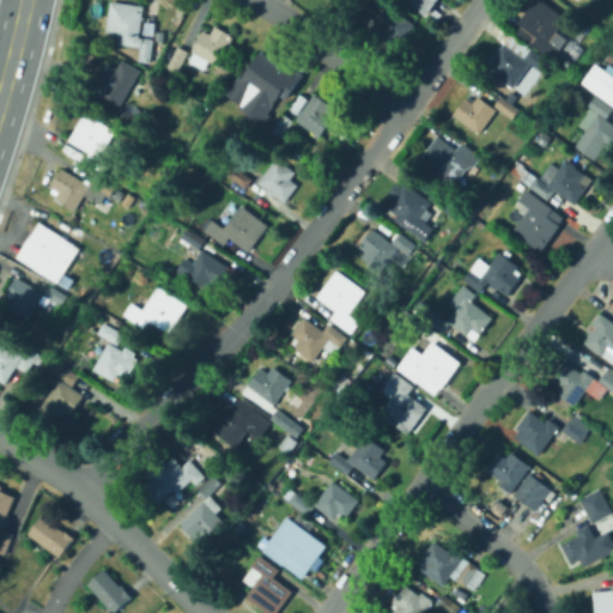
[(151,64),(139,61),(140,48),(119,44),(120,34),(107,32),(110,0),(145,5),(140,37),(155,40),(151,64)]
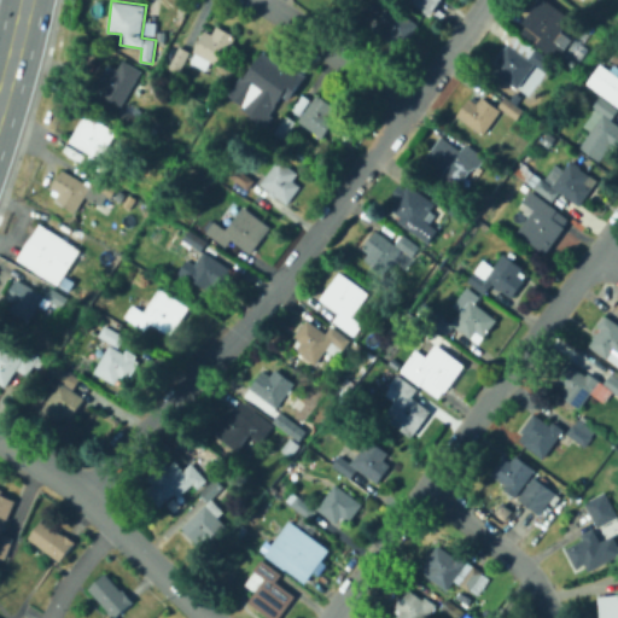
[(401,48),(374,29),(377,24),(372,21),(375,17),(366,10),(372,0),(391,0),(394,1),(395,0),(406,9),(403,13),(419,24),(401,48)]
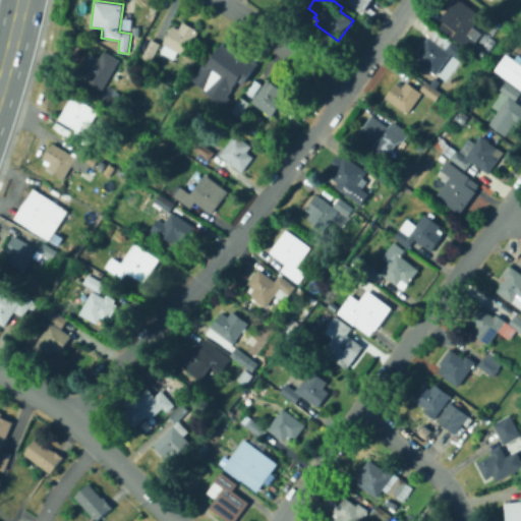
[(372,0),(364,12),(347,0),(372,0)]
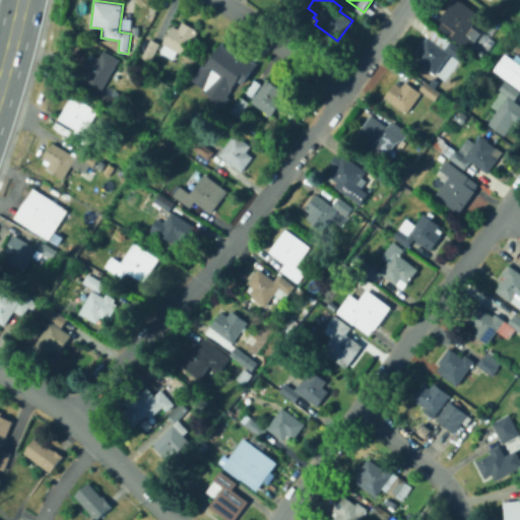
[(479,37),(468,51),(451,39),(438,27),(443,21),(439,19),(453,0),(460,0),(480,15),(472,25),(482,33),(479,37)]
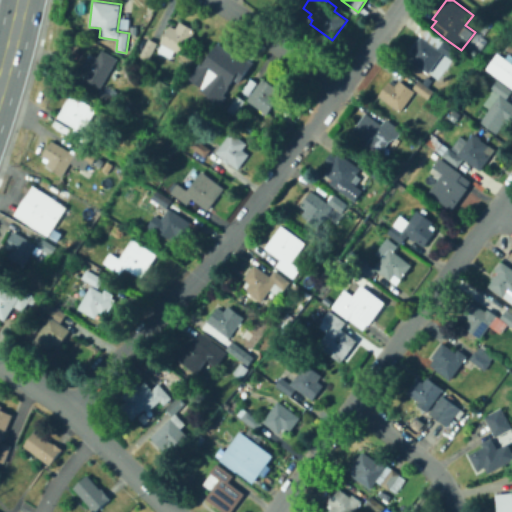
[(121,19),(130,19),(130,30),(121,29),(121,19)]
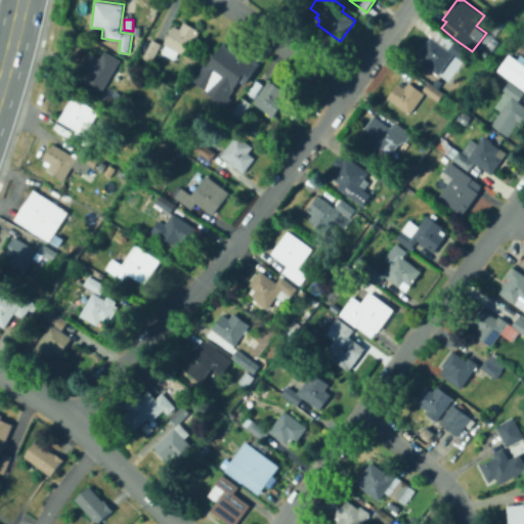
[(177,58),(162,52),(166,45),(165,44),(174,26),(181,29),(184,22),(202,30),(188,56),(179,52),(177,58)]
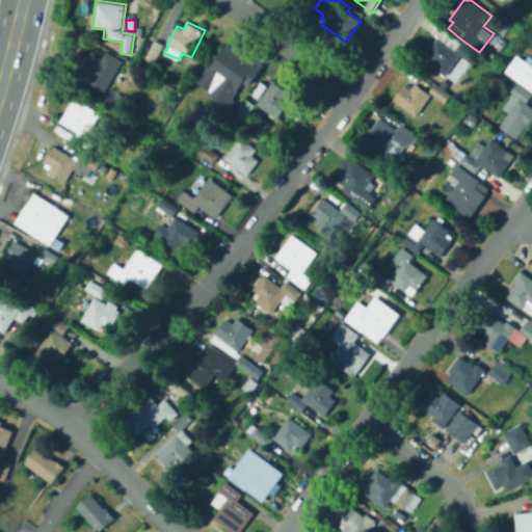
[(478,53),(471,62),(461,55),(446,77),(429,64),(433,58),(427,53),(445,28),(462,42),(478,53)]
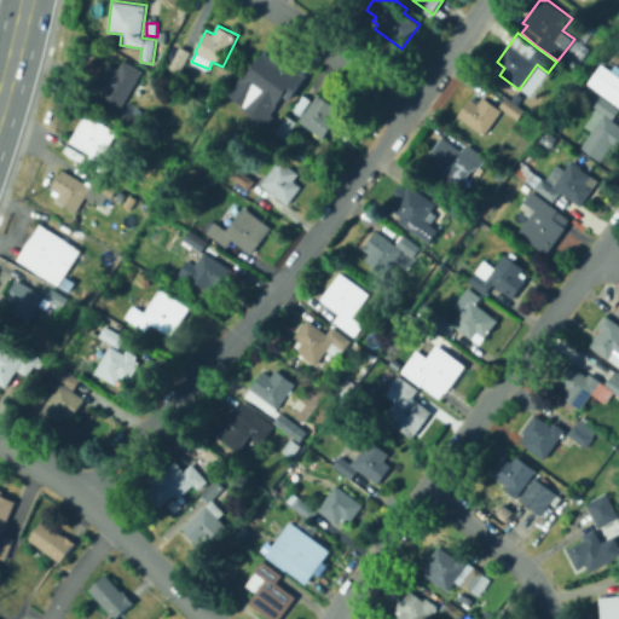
[(172,47),(179,51),(171,67),(162,63),(172,47)]
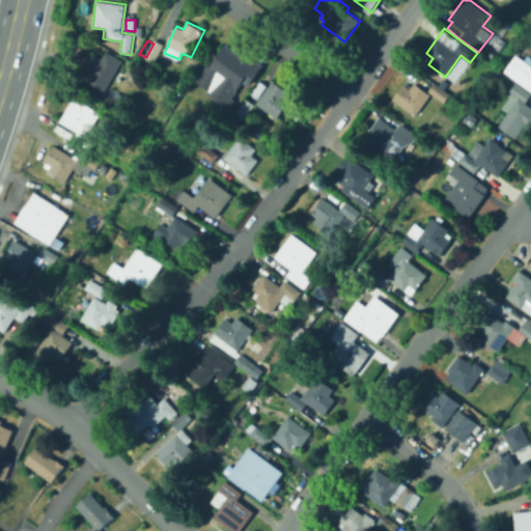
[(155,63),(146,58),(156,40),(165,46),(155,63)]
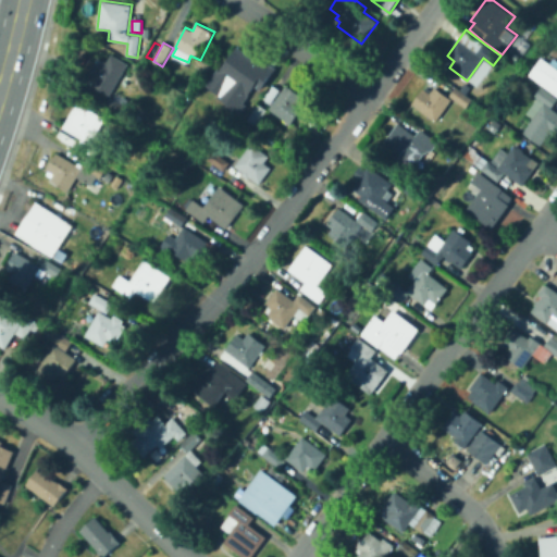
[(232,99),(240,87),(220,73),(238,46),(263,63),(256,74),(263,79),(244,107),(232,99)]
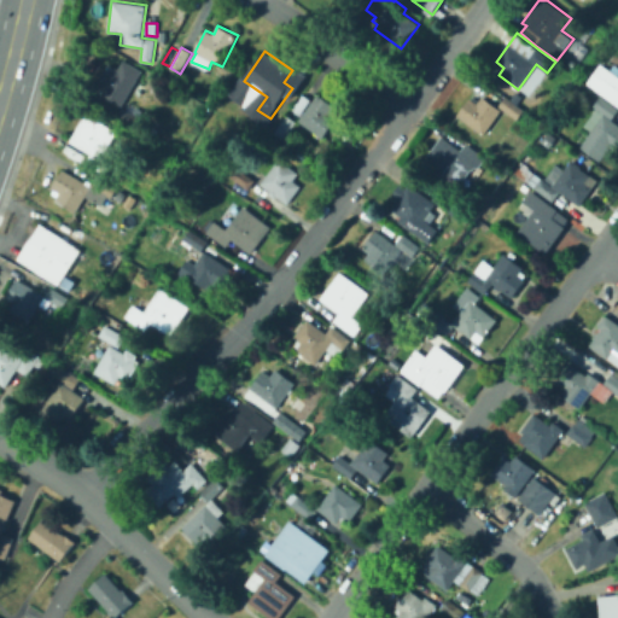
[(578,63),(575,68),(569,63),(572,58),(578,63)]
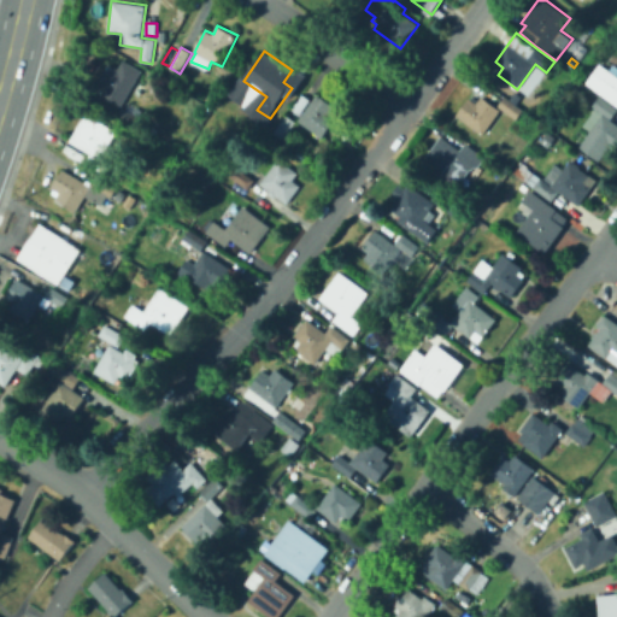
[(123,106),(100,94),(105,87),(98,82),(109,63),(118,69),(123,59),(142,70),(123,106)]
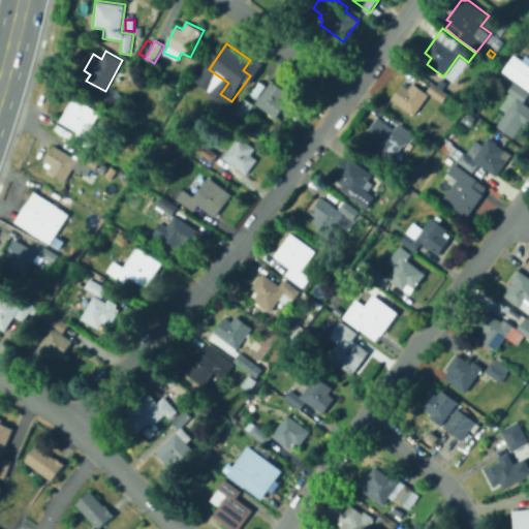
[(528,91),(502,71),(514,55),(528,65),(528,91)]
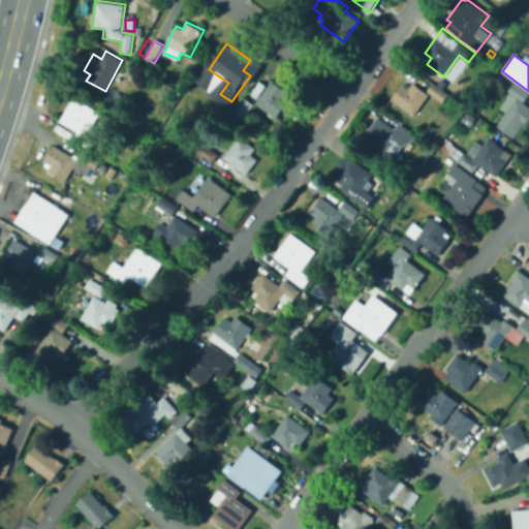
[(439,84),(443,79),(449,83),(446,89),(439,84)]
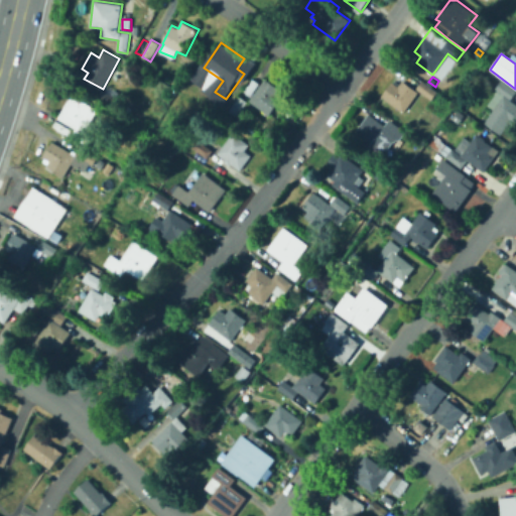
[(269,116),(249,101),(266,79),(280,90),(276,95),(282,99),(269,116)]
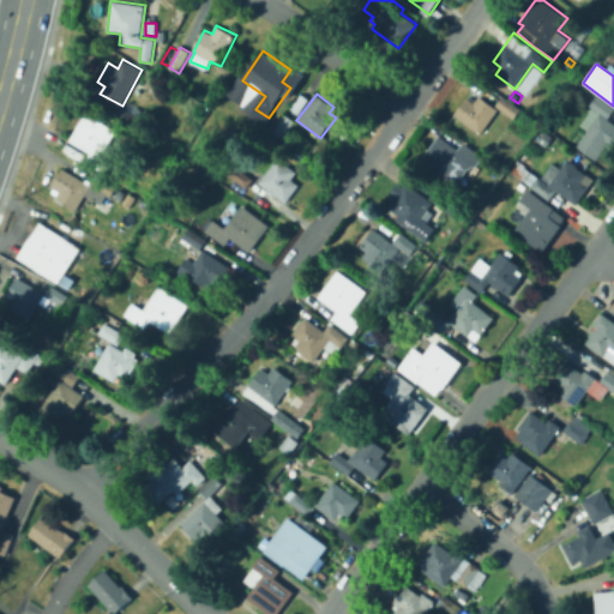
[(302,95),(309,101),(300,115),(292,109),(302,95)]
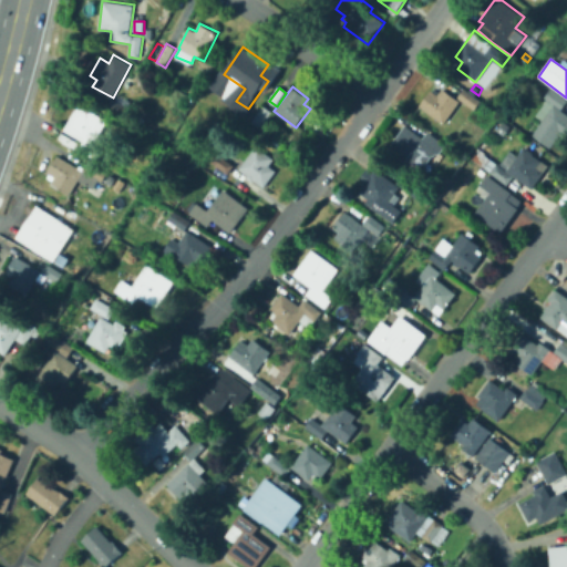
[(566,113),(566,140),(566,142),(559,137),(552,148),(533,134),(543,120),(536,115),(547,101),(544,98),(552,88),(566,100),(566,102),(562,110),(566,113)]
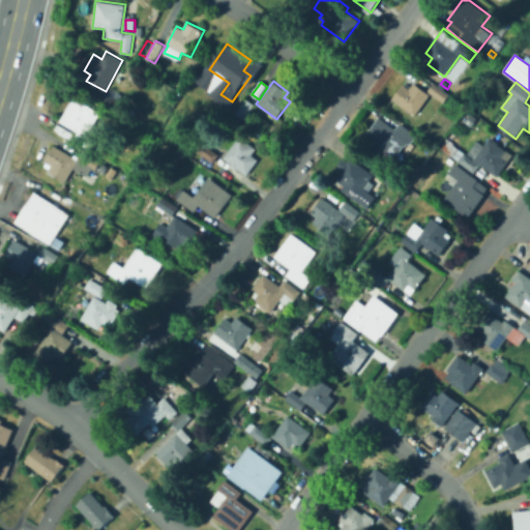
[(414,83),(430,95),(416,114),(393,96),(403,84),(409,89),(414,83)]
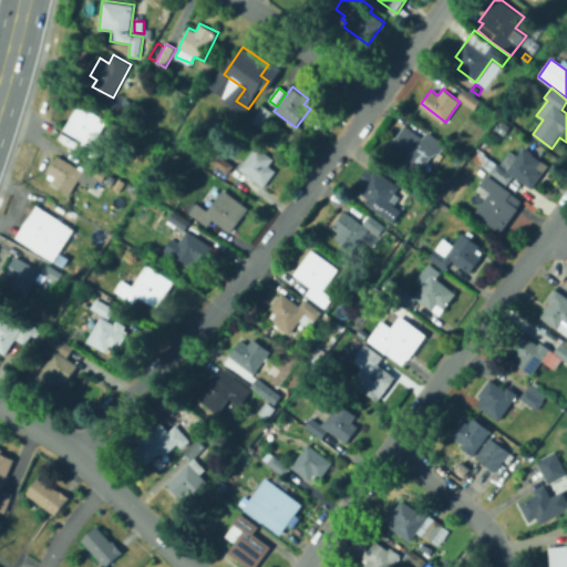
[(482,101),(475,109),(459,96),(465,89),(482,101)]
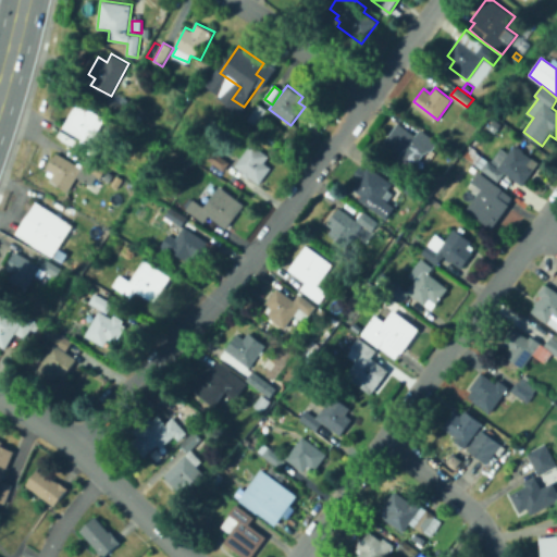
[(126,118),(108,107),(112,97),(132,108),(126,118)]
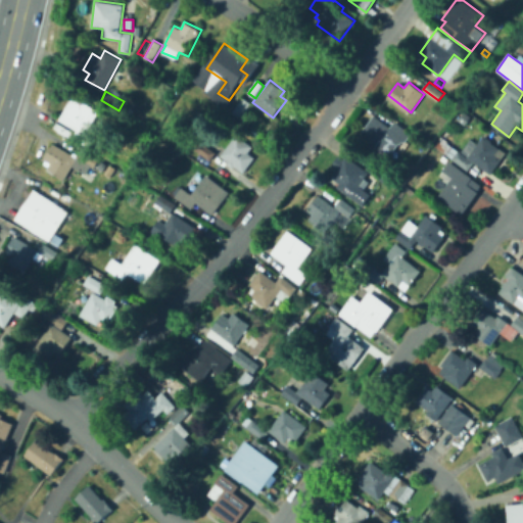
[(217,93),(227,99),(221,106),(212,100),(217,93)]
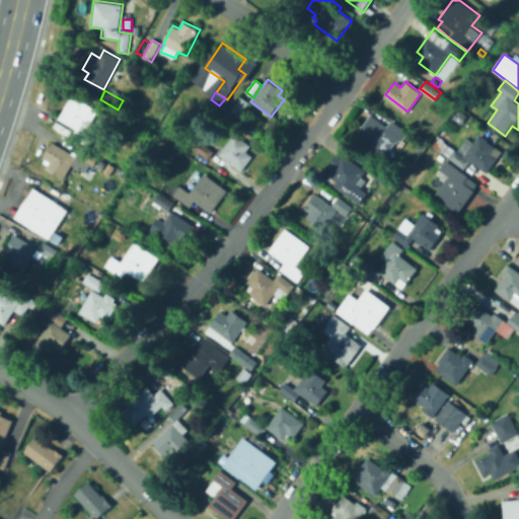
[(91,147),(73,136),(77,129),(59,119),(73,95),(98,110),(86,131),(97,138),(91,147)]
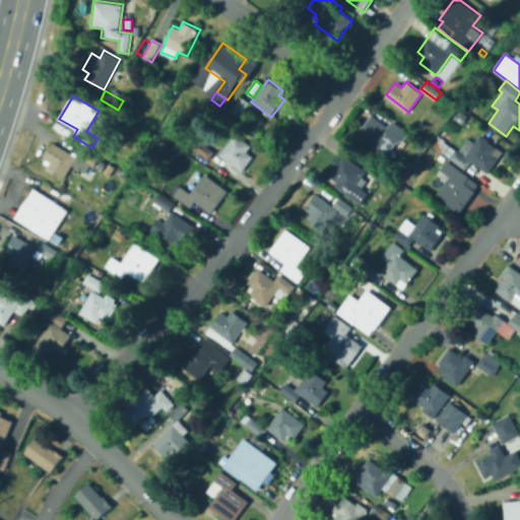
[(240,118),(231,111),(242,96),(250,103),(240,118)]
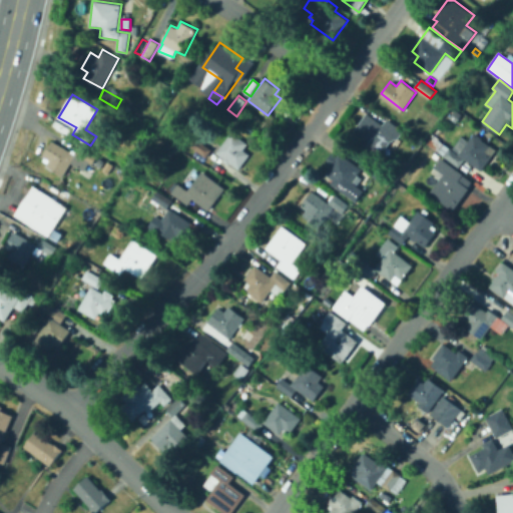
[(451,117),(456,109),(463,114),(458,122),(451,117)]
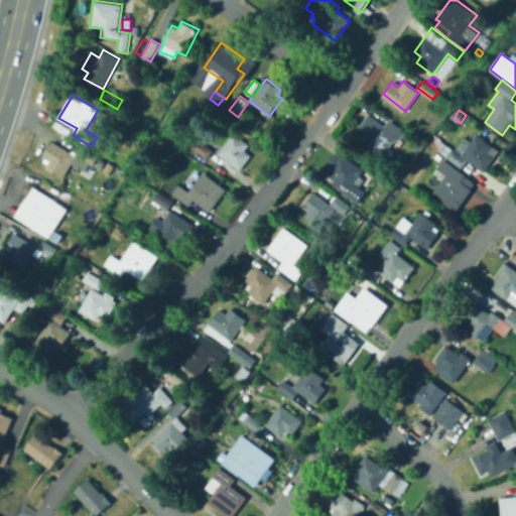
[(370,114),(385,125),(390,119),(407,131),(400,140),(397,139),(383,157),(354,136),(370,114)]
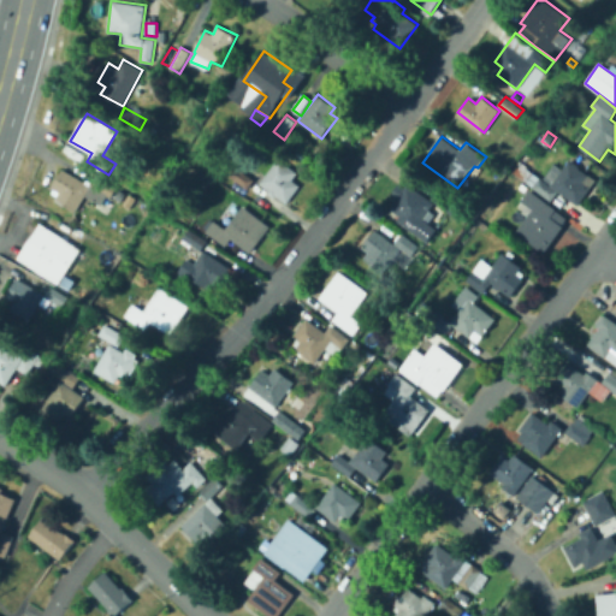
[(302,163),(294,157),(297,150),(306,155),(302,163)]
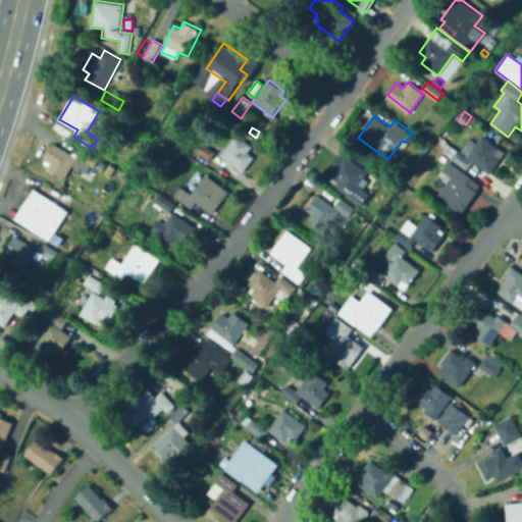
[(244,171),(235,165),(231,168),(225,163),(227,160),(220,155),(236,134),(253,146),(248,153),(254,157),(244,171)]
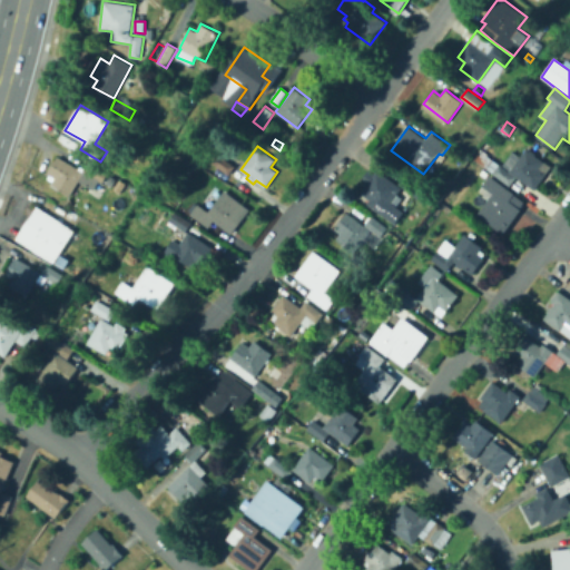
[(527,149),(530,151),(532,149),(553,165),(534,189),(517,177),(510,186),(479,163),(485,154),(510,173),(527,149)]
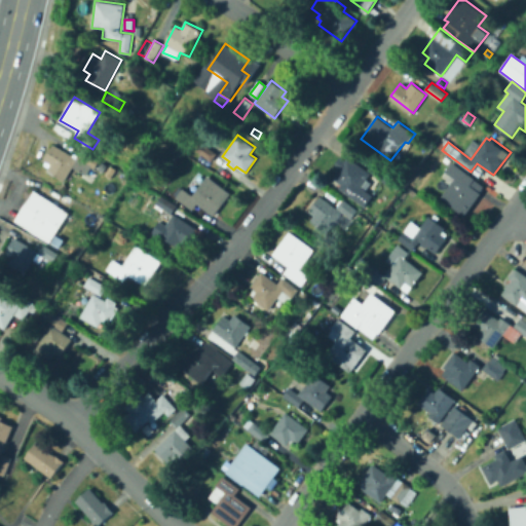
[(211,161),(196,150),(202,142),(217,153),(211,161)]
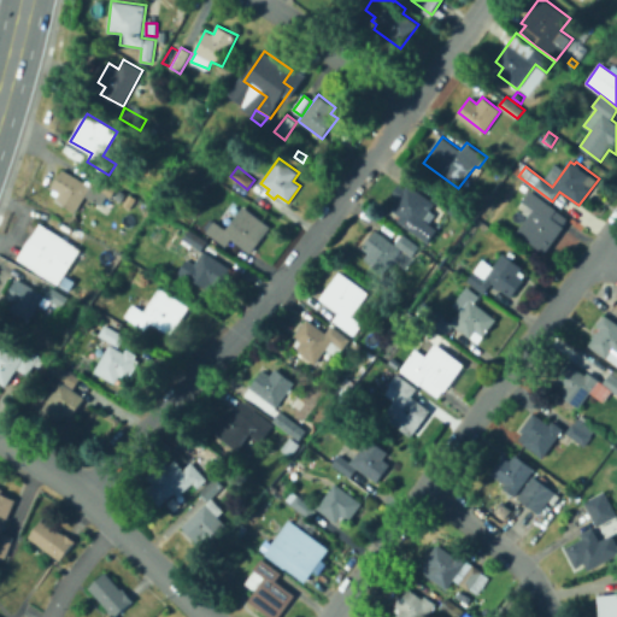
[(107,217),(93,209),(97,203),(86,197),(76,213),(54,200),(57,197),(52,193),(54,189),(52,188),(63,169),(109,195),(106,200),(113,205),(107,217)]
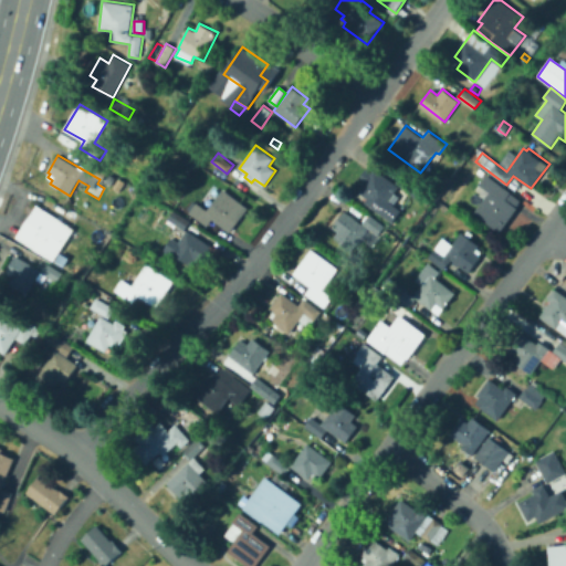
[(392,222),(365,202),(367,199),(363,196),(365,191),(360,188),(374,168),(384,175),(399,186),(389,201),(402,209),(392,222)]
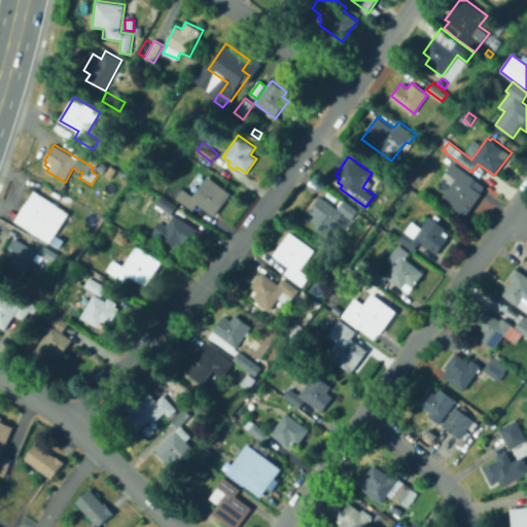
[(104,173),(99,170),(103,162),(108,165),(104,173)]
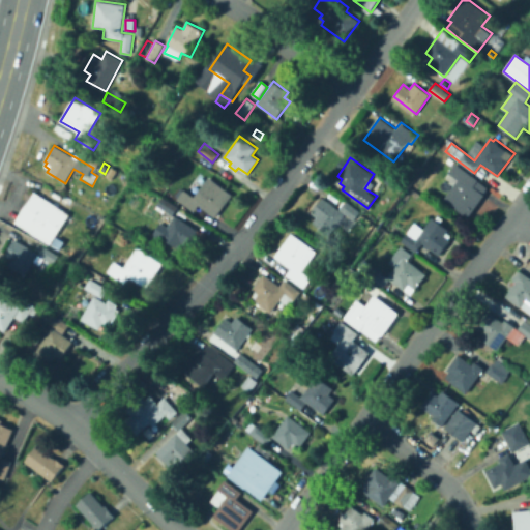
[(392,174),(387,182),(372,171),(377,163),(392,174)]
